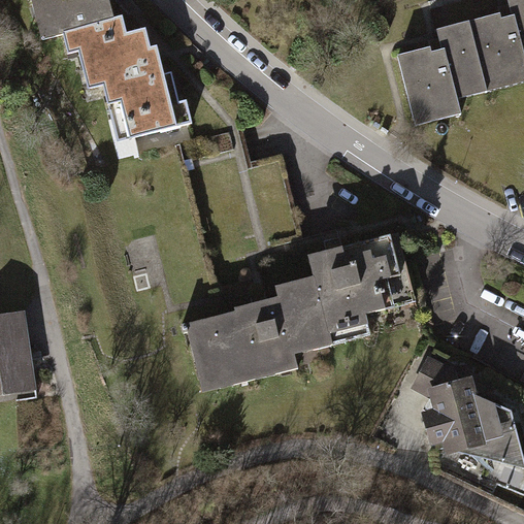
[(32,0),(41,37),(63,32),(115,17),(110,0),(103,0),(32,0)]
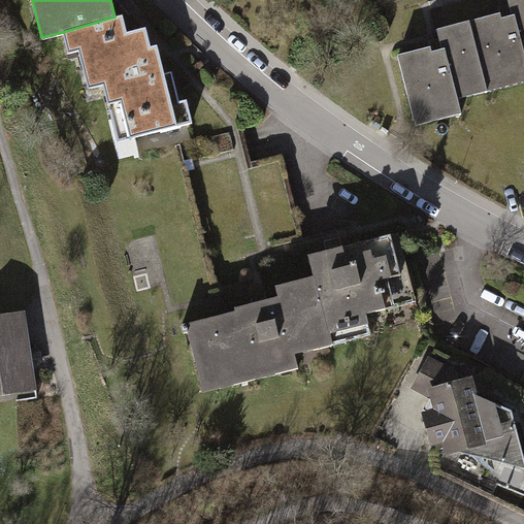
[(412,123),(458,112),(453,94),(523,76),(523,58),(523,0),(508,0),(510,10),(499,12),(434,28),(438,43),(429,45),(394,54),(412,123)]
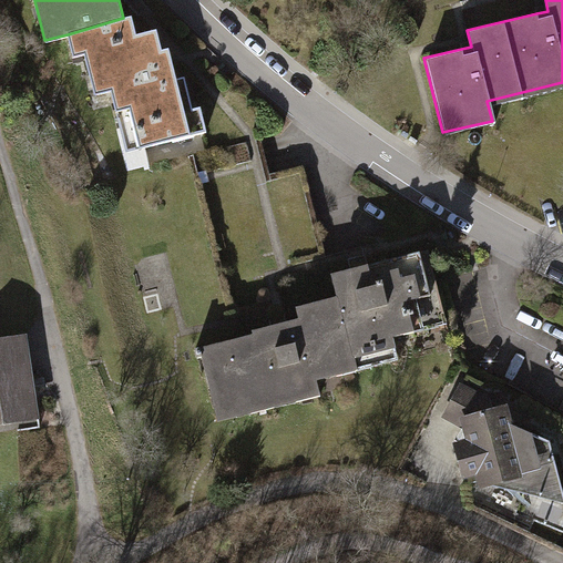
[(123,18),(68,34),(72,55),(84,52),(94,91),(111,86),(125,147),(205,128),(200,106),(192,109),(184,75),(176,78),(170,49),(162,51),(156,31),(136,36),(131,17),(123,18)]
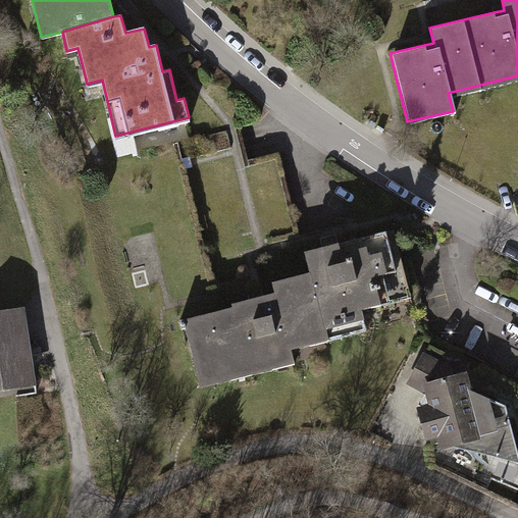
[(301,250),(307,272),(322,341),(363,330),(358,309),(407,298),(391,228),(301,250)]
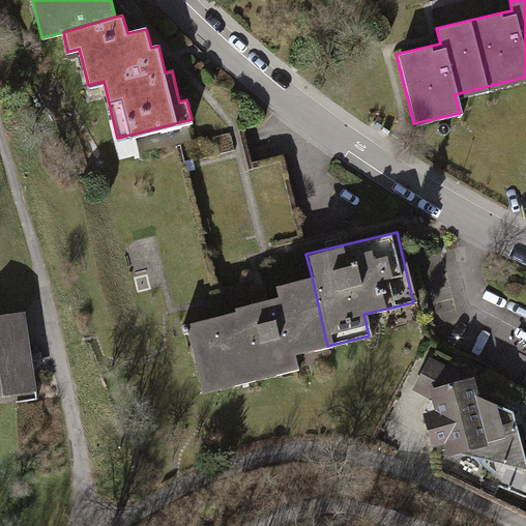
[(327,346),(312,276),(276,285),(279,296),(235,307),(236,312),(181,324),(183,332),(187,331),(202,391),(297,369),(294,353),(327,346)]
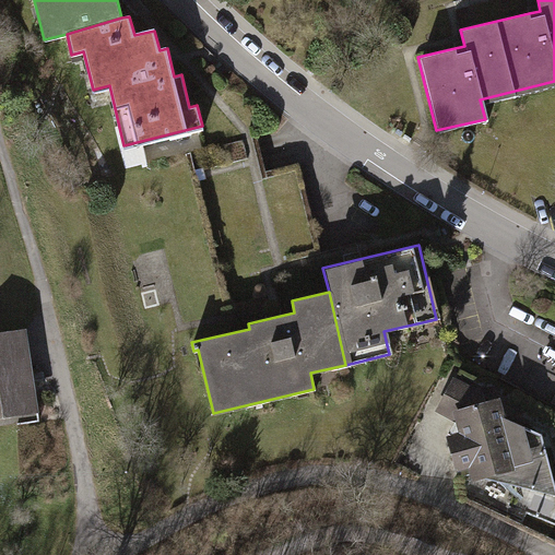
[(26,328),(0,331),(0,416),(38,412),(26,328)]
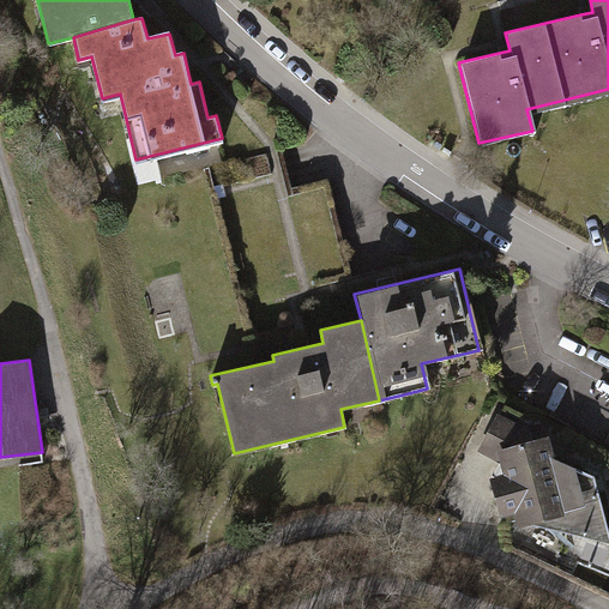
[(522,526),(566,516),(546,436),(528,441),(525,428),(492,412),(472,448),(496,460),(500,476),(484,480),(494,517),(517,511),(522,526)]
